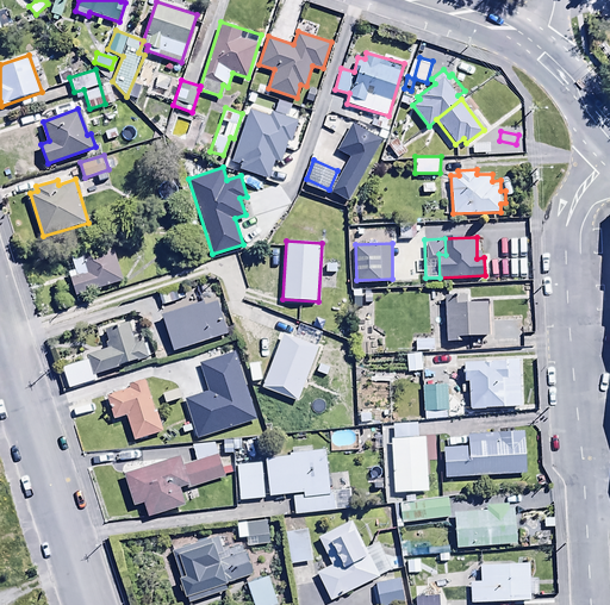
[(421,257),(419,243),(392,243),(392,279),(418,278),(417,257),(421,257)]
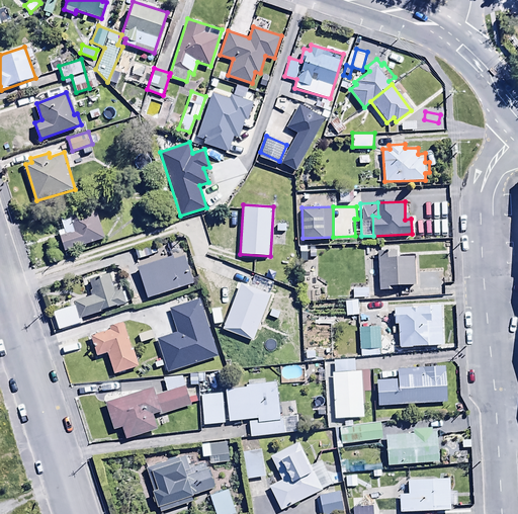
[(83,212),(81,207),(59,213),(63,228),(59,230),(64,249),(104,237),(95,208),(83,212)]
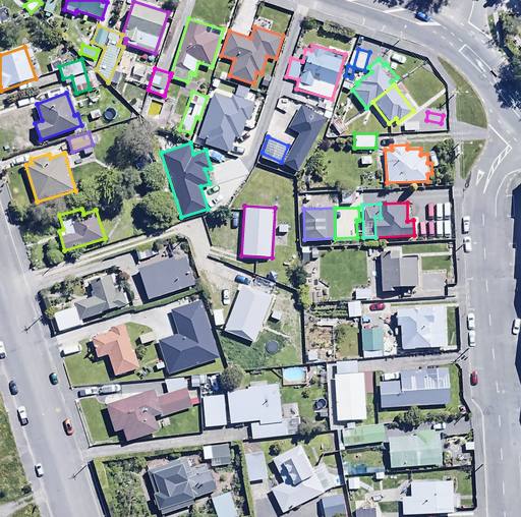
[(137,248),(140,257),(153,253),(150,243),(137,248)]
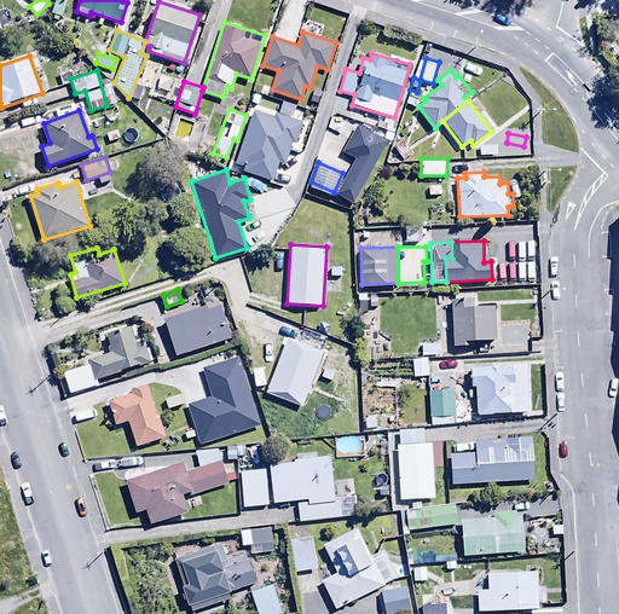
[(463,302),(452,302),(453,346),(496,345),(495,305),(474,305),(474,297),(463,297),(463,302)]
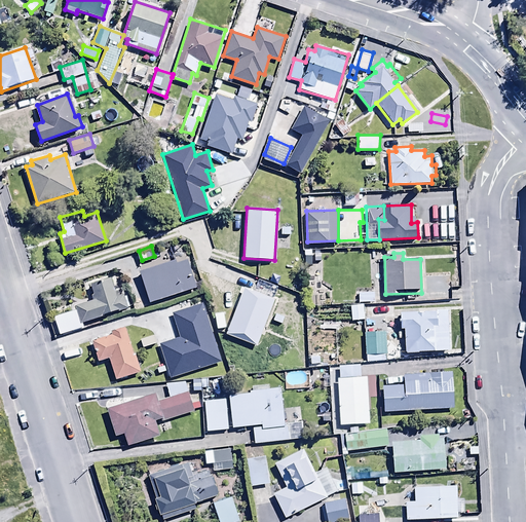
[(176,259),(140,270),(150,300),(195,285),(188,261),(178,265),(176,259)]
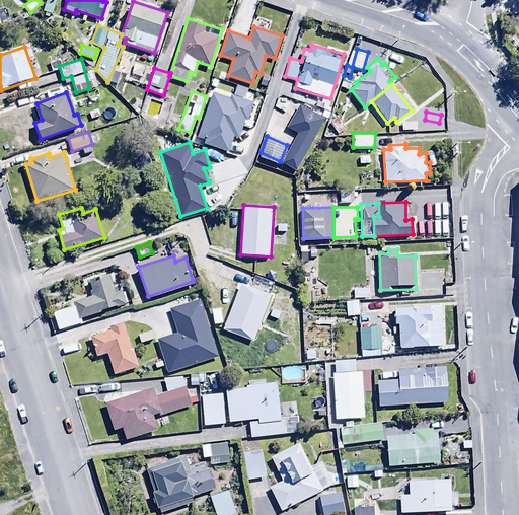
[(83,321),(82,317),(127,302),(122,289),(116,292),(108,273),(89,280),(94,294),(74,301),(75,304),(53,312),(60,330),(83,321)]
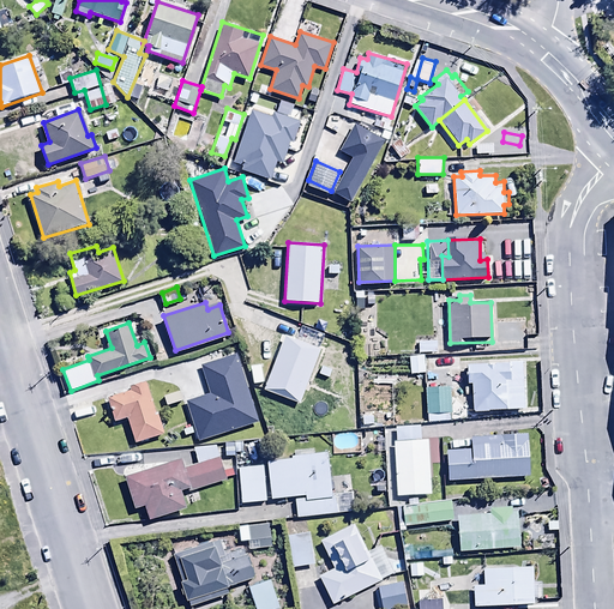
[(301,324),(295,338),(286,335),(264,389),(300,403),(321,349),(319,348),(325,333),(301,324)]
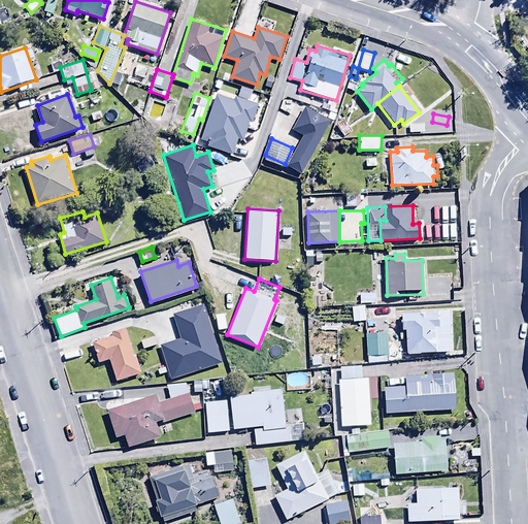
[(376,318),(376,329),(390,329),(390,318),(395,318),(395,302),(376,302),(376,291),(359,292),(360,303),(367,302),(367,318),(376,318)]
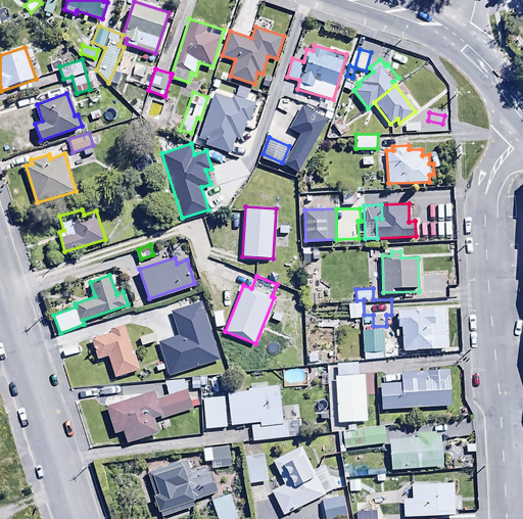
[(402,326),(403,350),(446,349),(444,308),(397,310),(397,326),(402,326)]
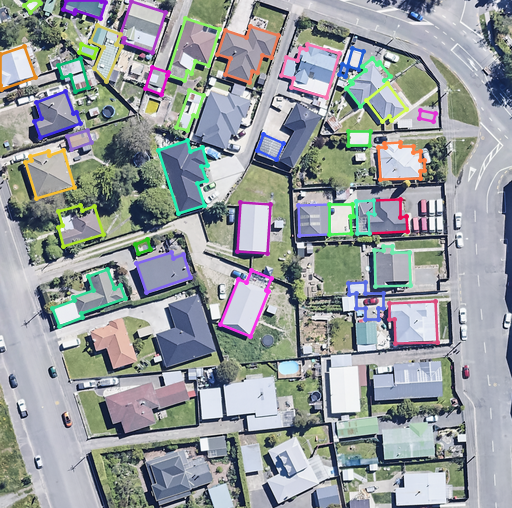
[(97,351),(105,347),(114,369),(136,360),(121,319),(109,324),(110,325),(90,333),(97,351)]
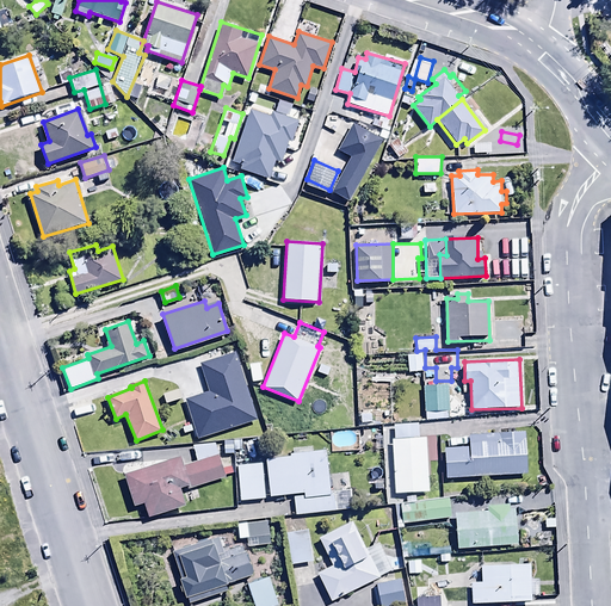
[(187,388),(170,394),(174,412),(193,406),(187,388)]
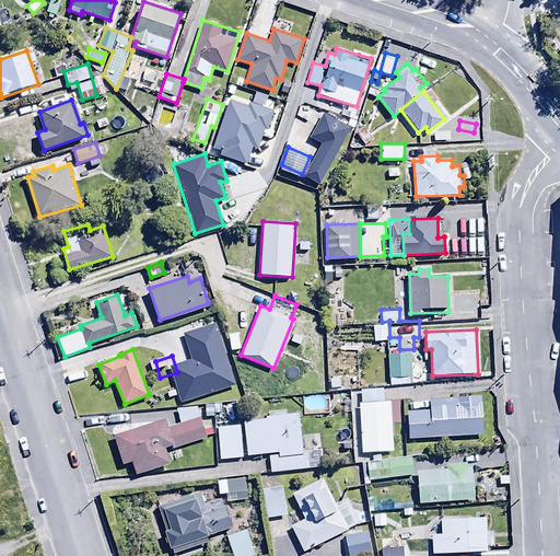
[(221,373),(217,374),(224,397),(240,393),(233,370),(228,371),(226,368),(220,370),(221,373)]
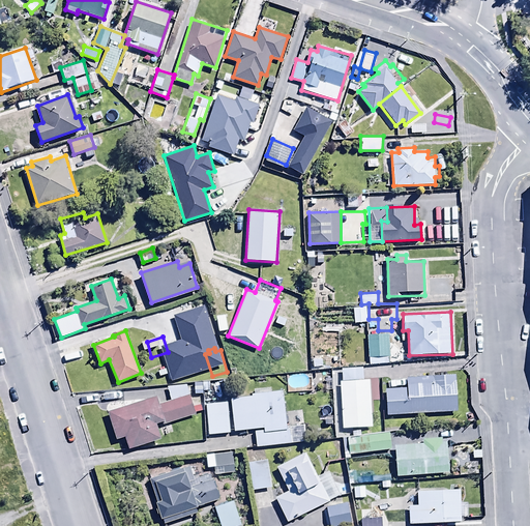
[(363,367),(341,368),(344,428),(372,426),(370,379),(363,379),(363,367)]
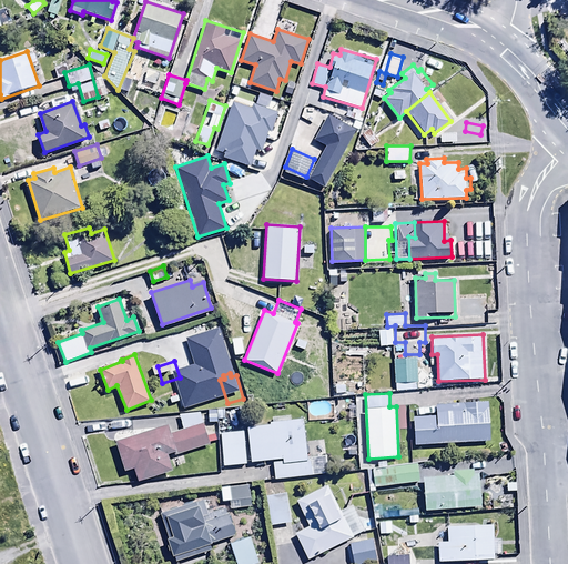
[(488,401),(436,403),(437,415),(413,416),(414,444),(490,440),(488,401)]
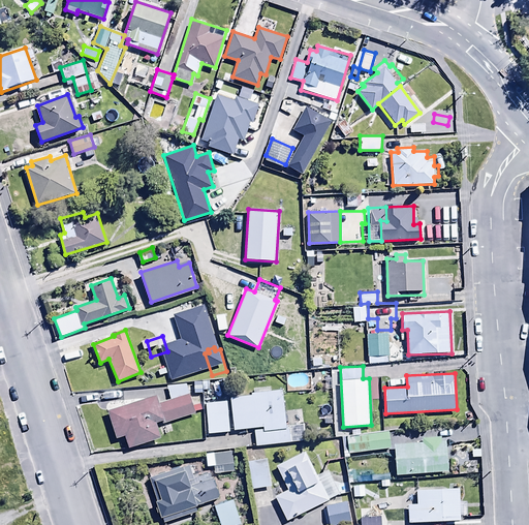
[(160,437),(155,424),(194,411),(185,382),(166,383),(172,399),(159,403),(157,396),(107,411),(117,437),(125,434),(129,448),(160,437)]
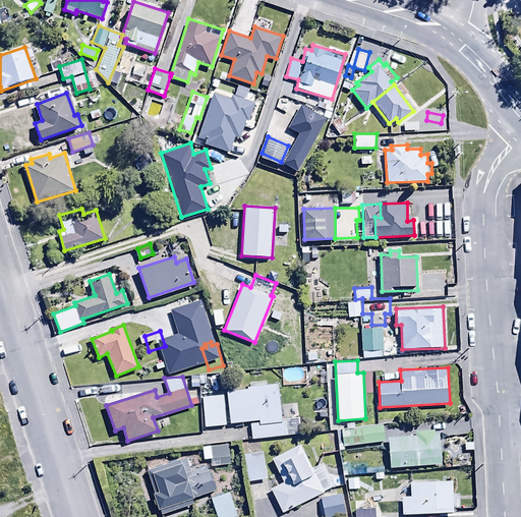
[(226,391),(230,422),(250,420),(252,438),(301,433),(297,400),(280,402),(278,382),(247,385),(247,388),(226,391)]
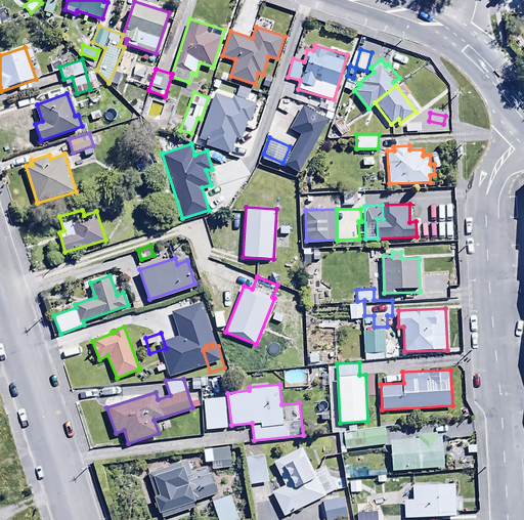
[(227,426),(224,397),(203,399),(206,428),(227,426)]
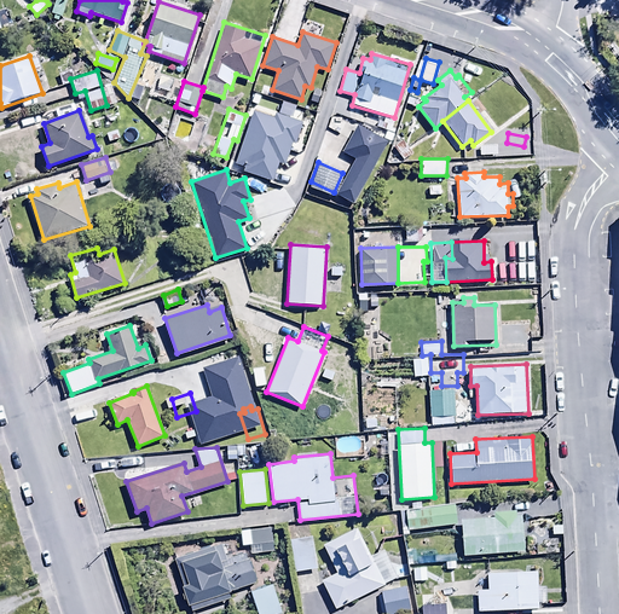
[(406,507),(408,528),(457,523),(455,503),(406,507)]
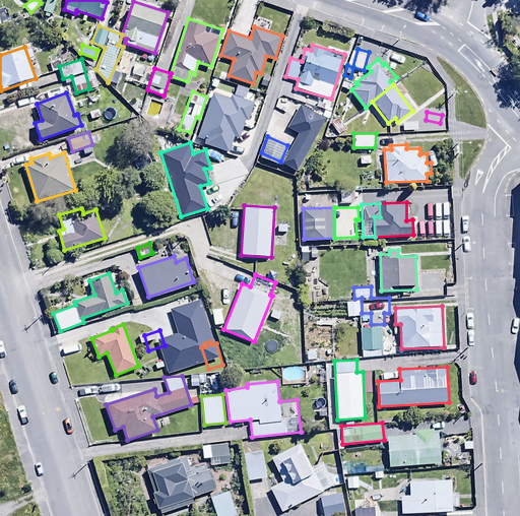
[(433,429),(414,430),(415,435),(387,437),(389,466),(441,462),(439,432),(434,432),(433,429)]
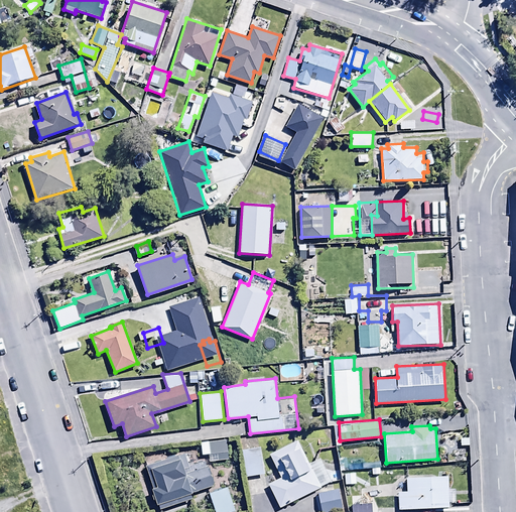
[(230,437),(209,440),(211,460),(232,458),(230,437)]
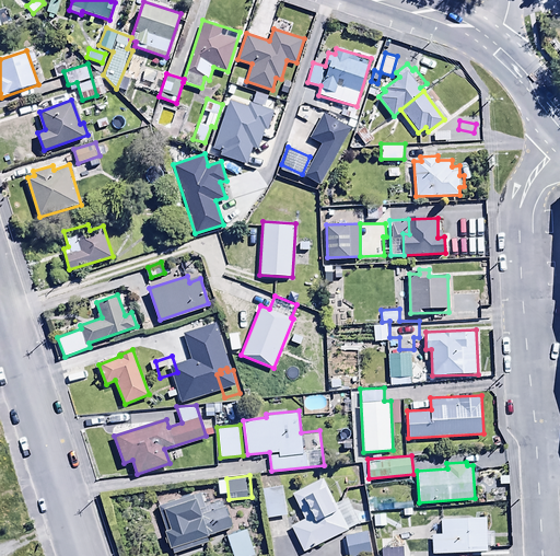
[(305,518),(291,525),(304,552),(348,529),(322,478),(292,494),(305,518)]
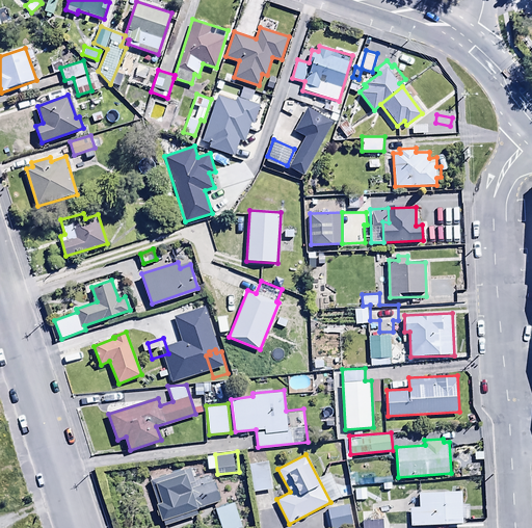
[(268,457),(248,462),(254,491),(273,486),(268,457)]
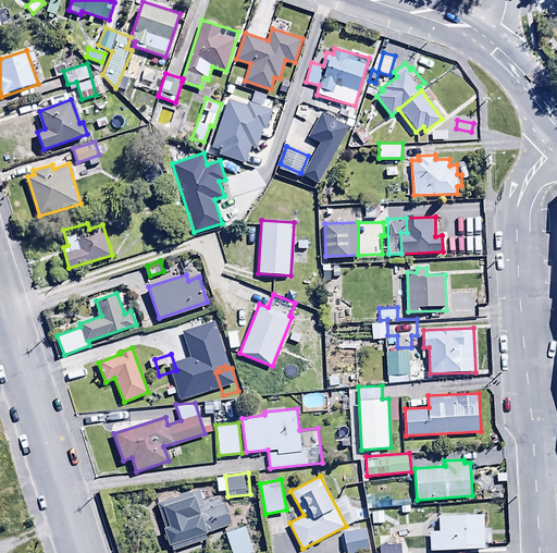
[(165,528),(164,528),(171,548),(209,533),(208,530),(230,523),(221,498),(205,504),(199,488),(158,503),(165,528)]
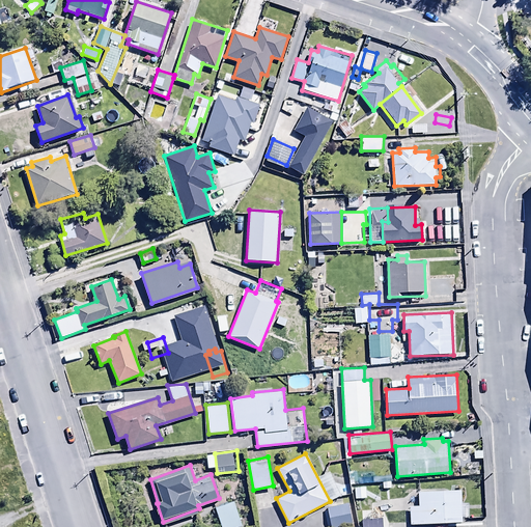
[(419,505),(410,506),(410,524),(462,523),(460,491),(419,492),(419,505)]
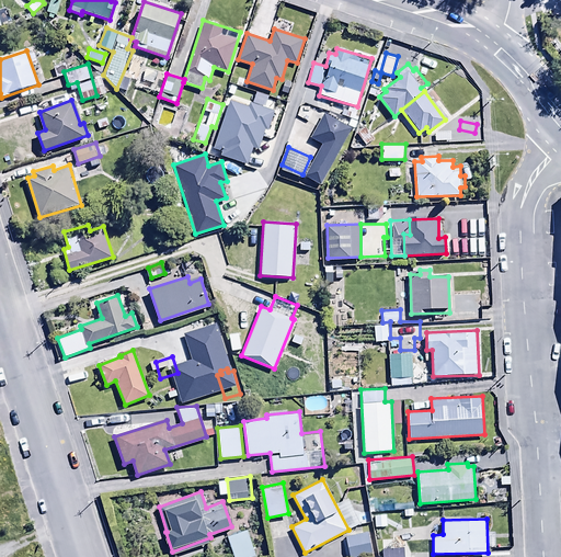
[(362,522),(364,535),(352,536),(354,556),(382,556),(384,556),(379,520),(362,522)]
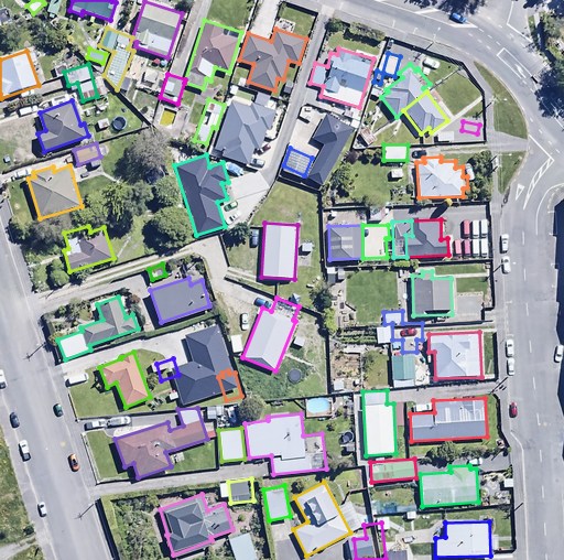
[(247,531),(227,538),(235,559),(251,559),(258,558),(247,531)]
